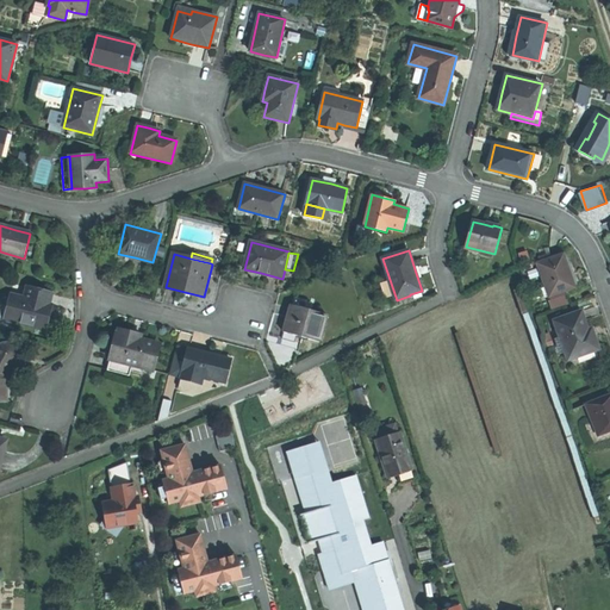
[(547,285),(551,296),(576,287),(570,273),(565,257),(541,266),(547,285)]
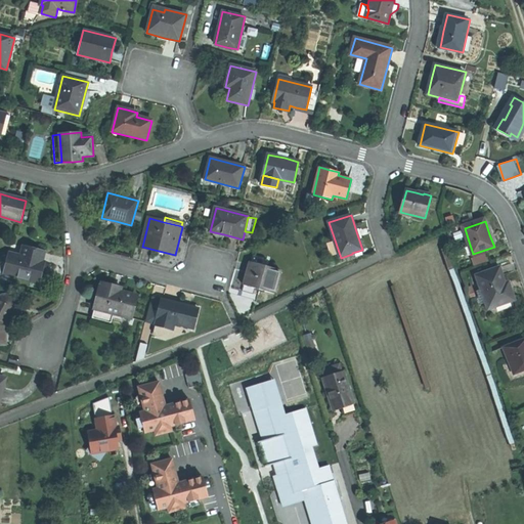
[(22,257),(10,254),(4,275),(39,285),(42,272),(44,263),(42,262),(44,252),(25,247),(22,257)]
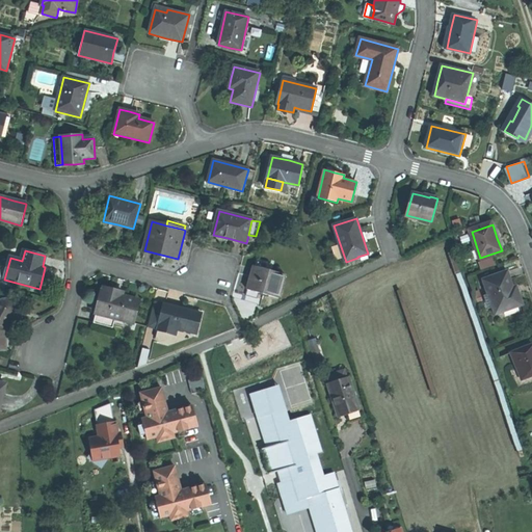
[(248,289),(262,293),(280,297),(286,274),(276,272),(276,274),(269,272),(270,270),(255,266),(250,278),(248,289)]
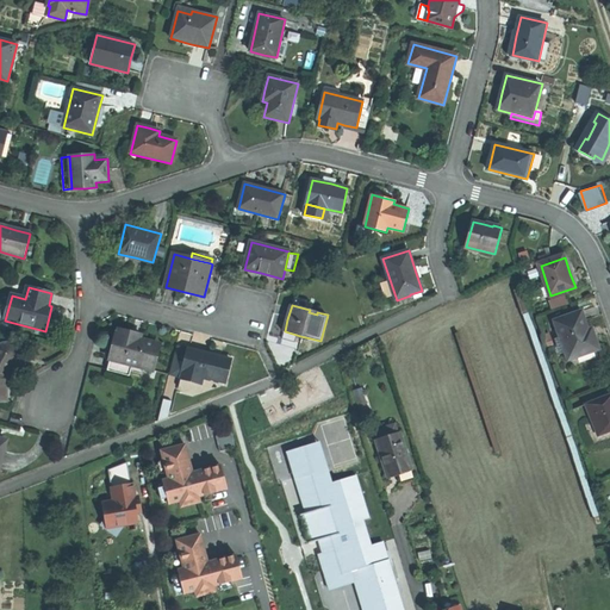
[(583,310),(555,319),(570,360),(601,349),(596,336),(591,325),(589,327),(583,310)]
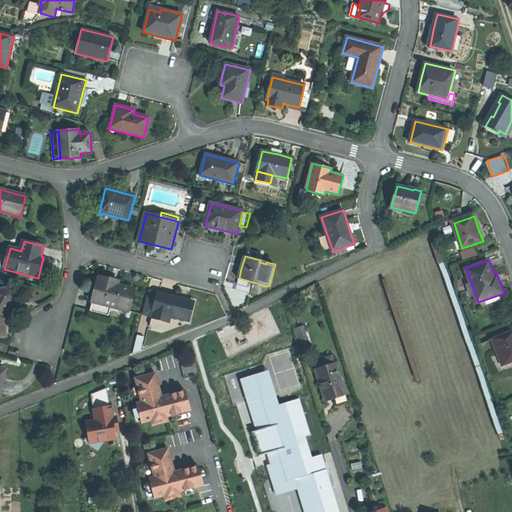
[(92,302),(111,307),(128,311),(134,289),(117,285),(118,282),(100,277),(99,280),(98,279),(95,292),(92,302)]
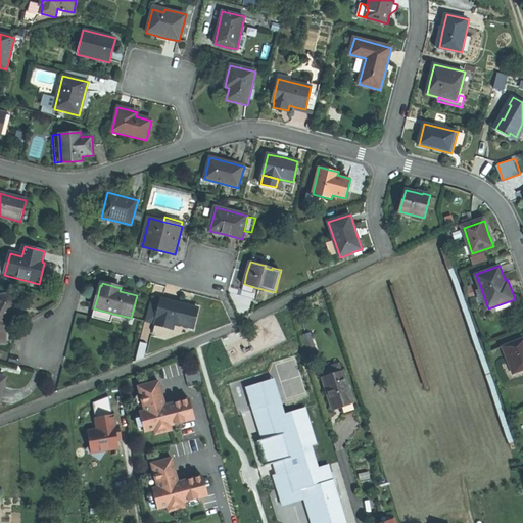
[(256,294),(257,288),(244,284),(242,290),(256,294)]
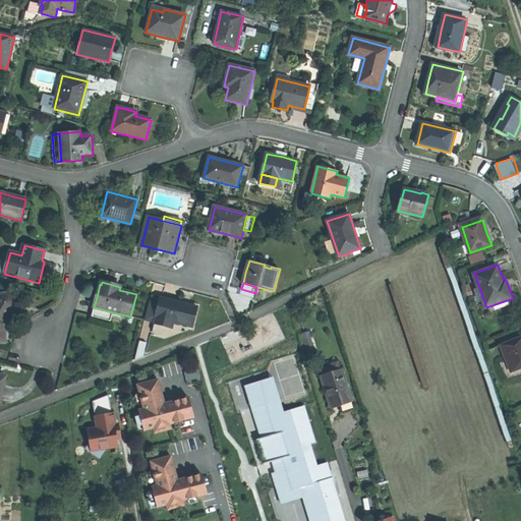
[(161,297),(152,295),(145,322),(154,324),(161,297)]
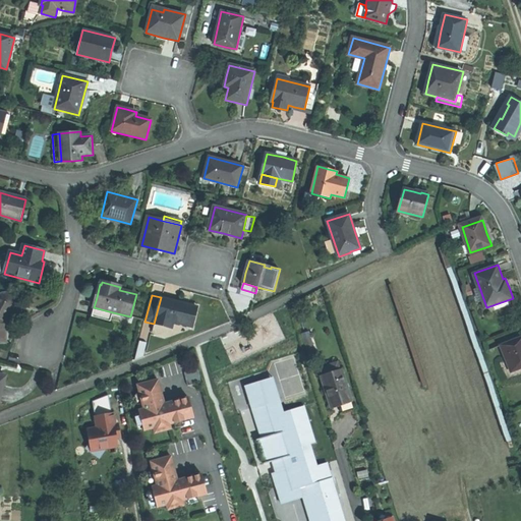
[(0,300),(0,343),(7,344),(7,334),(7,325),(4,324),(4,321),(5,320),(9,311),(13,304),(13,302),(12,299),(11,298),(8,297),(6,297),(4,297),(1,299),(0,300)]
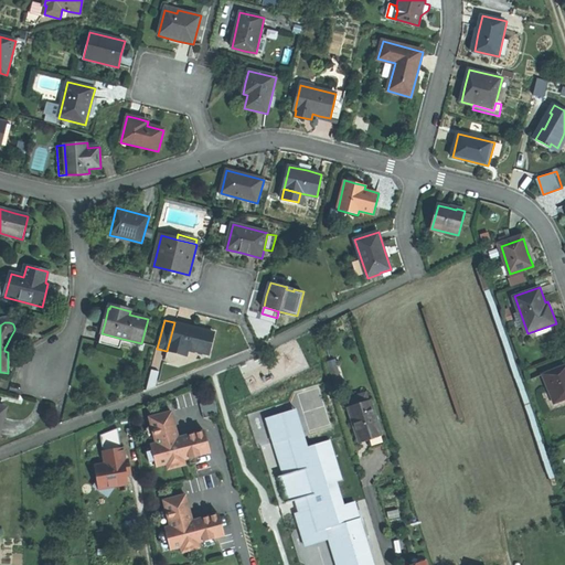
[(194,328),(174,322),(167,351),(187,356),(188,350),(208,355),(214,333),(194,328)]
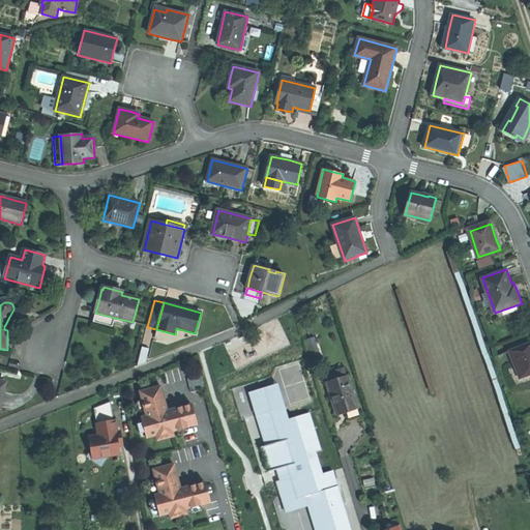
[(113,327),(115,318),(95,313),(93,322),(113,327)]
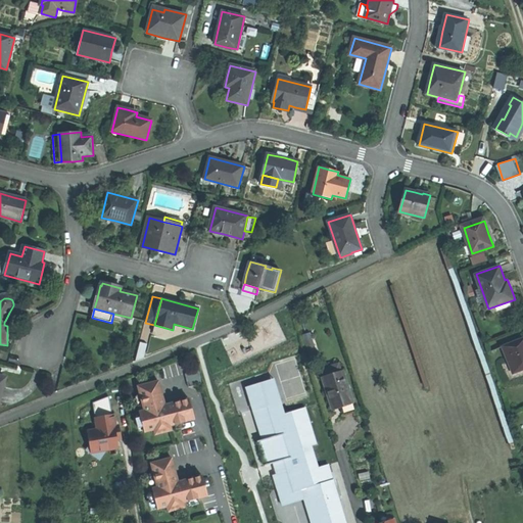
[(522,337),(503,345),(514,374),(522,370),(522,337)]
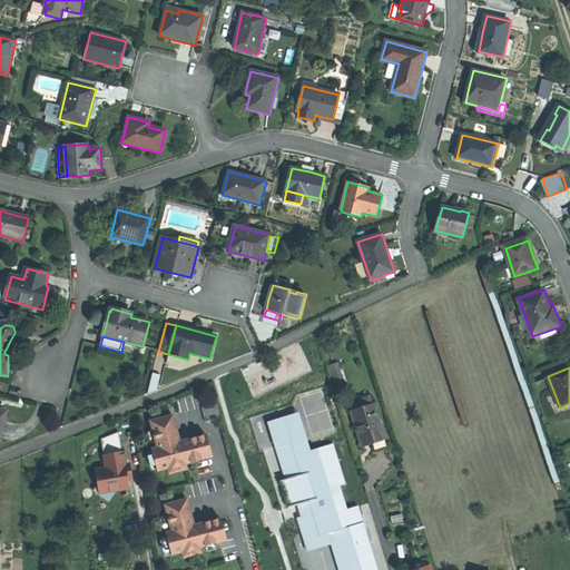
[(341,370),(334,372),(338,386),(345,384),(341,370)]
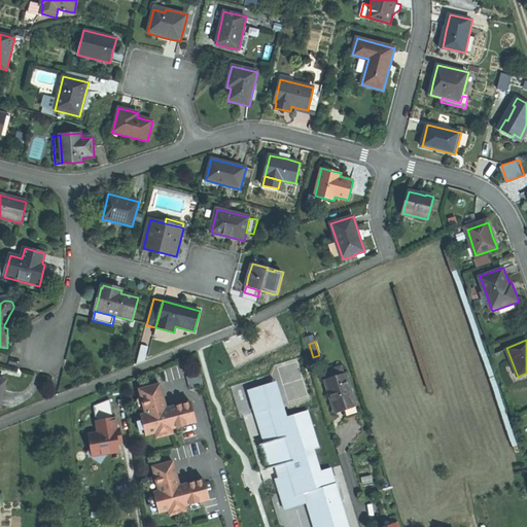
[(136,364),(145,360),(148,347),(141,345),(136,364)]
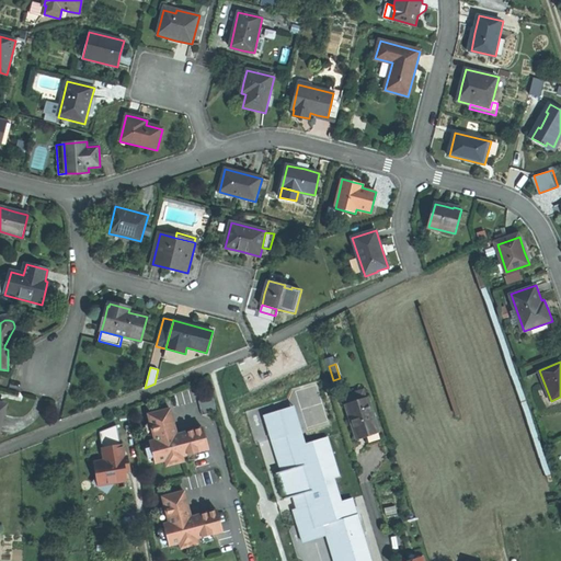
[(545,407),(551,403),(538,371),(531,375),(545,407)]
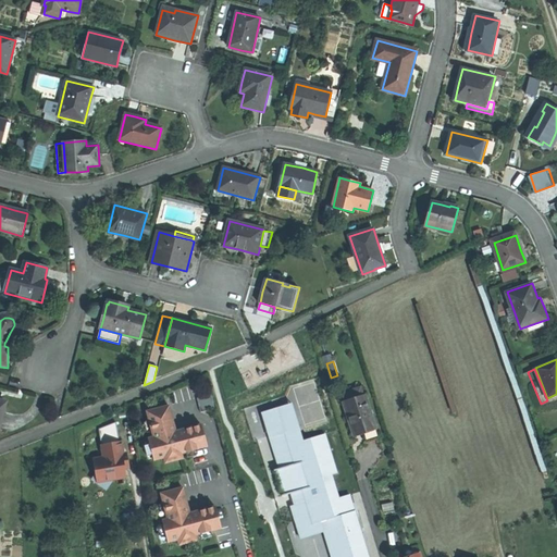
[(347,394),(349,401),(364,396),(362,390),(347,394)]
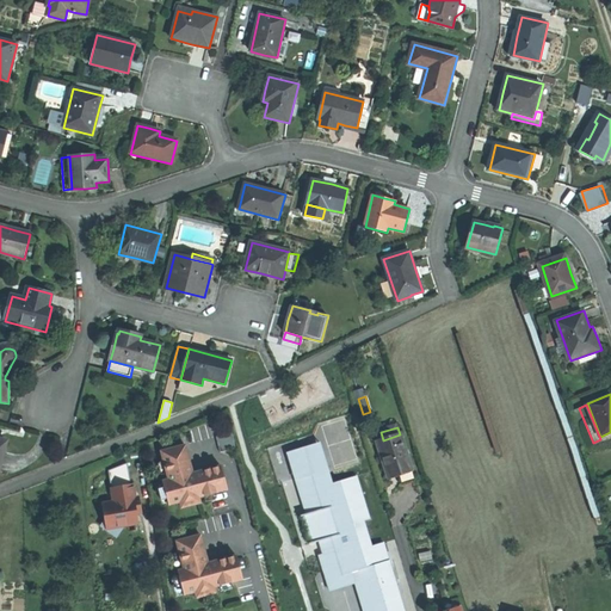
[(221,452),(236,449),(232,433),(216,437),(221,452)]
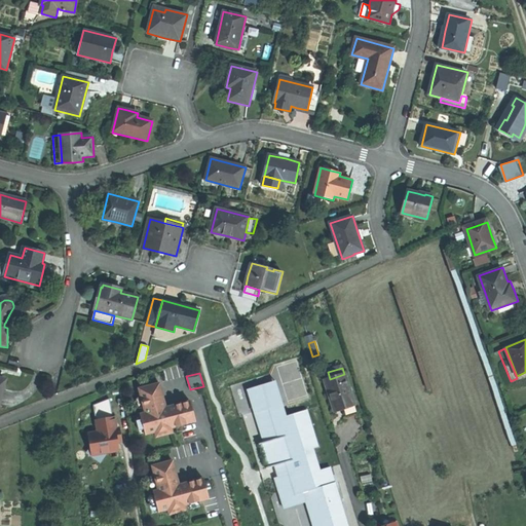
[(341,410),(346,408),(357,405),(346,373),(344,374),(330,379),(326,380),(336,412),(341,410)]
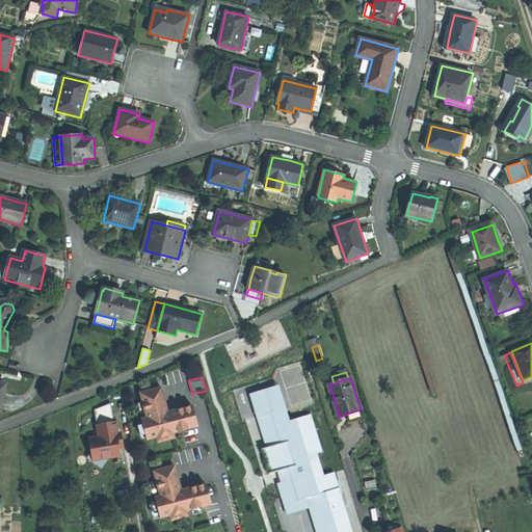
[(278,384),(250,394),(266,446),(261,447),(268,474),(276,472),(280,482),(276,483),(286,515),(308,508),(315,531),(353,531),(335,472),(323,475),(317,453),(322,451),(311,414),(289,419),(278,384)]
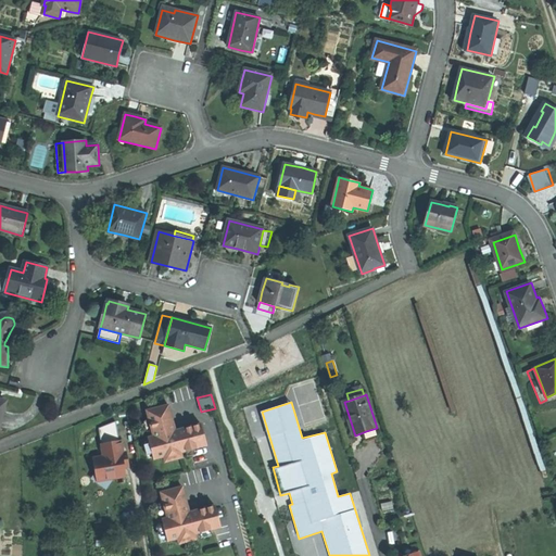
[(169,425),(174,424),(168,405),(158,408),(159,409),(147,413),(153,437),(148,438),(154,459),(164,457),(165,463),(182,458),(181,453),(205,446),(202,436),(204,436),(201,424),(185,428),(185,431),(176,433),(176,431),(172,431),(169,425)]
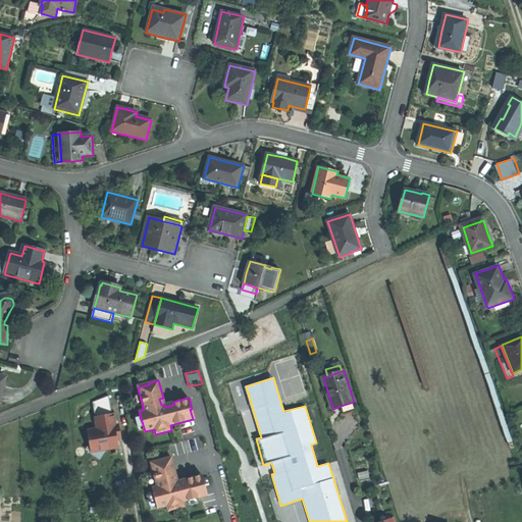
[(109,396),(93,402),(97,428),(88,430),(91,446),(88,449),(99,457),(106,448),(107,449),(113,449),(117,448),(116,438),(119,433),(118,425),(116,425),(114,414),(112,415),(109,396)]
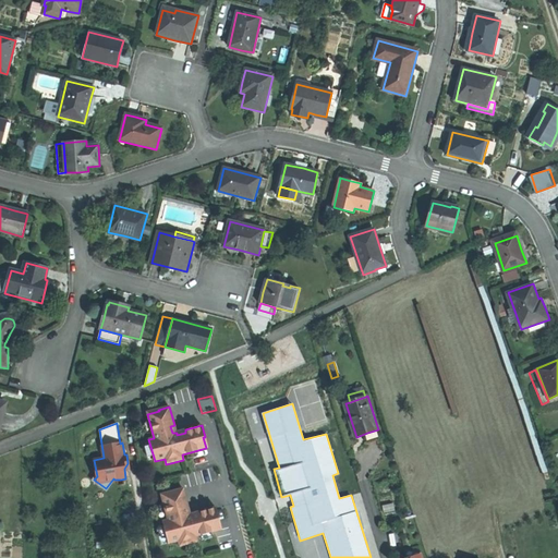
[(378,429),(367,433),(370,441),(381,437),(378,429)]
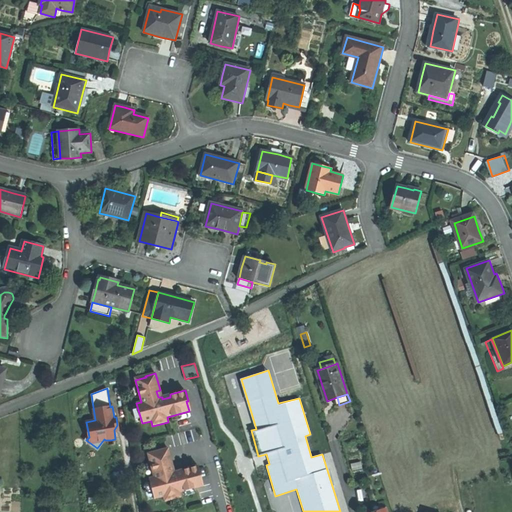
[(169,466),(173,465),(168,448),(158,451),(158,453),(148,455),(154,477),(149,479),(155,499),(164,497),(165,501),(181,497),(180,492),(202,487),(199,476),(201,476),(198,466),(183,470),(183,472),(175,474),(175,472),(171,473),(169,466)]
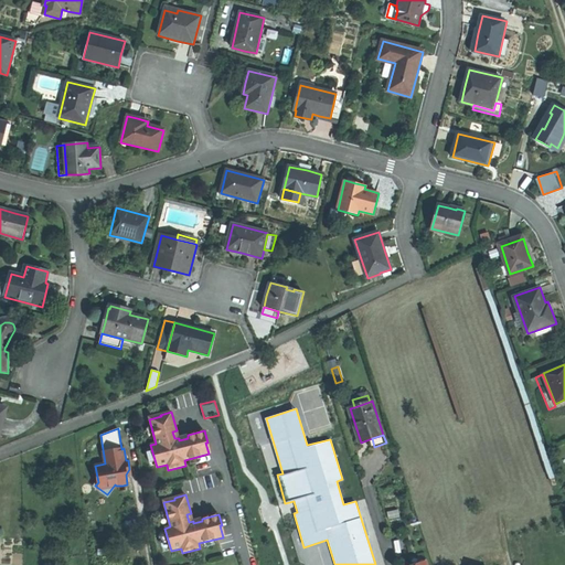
[(413,564),(414,564),(427,562),(425,554),(411,558),(412,562),(413,564)]
